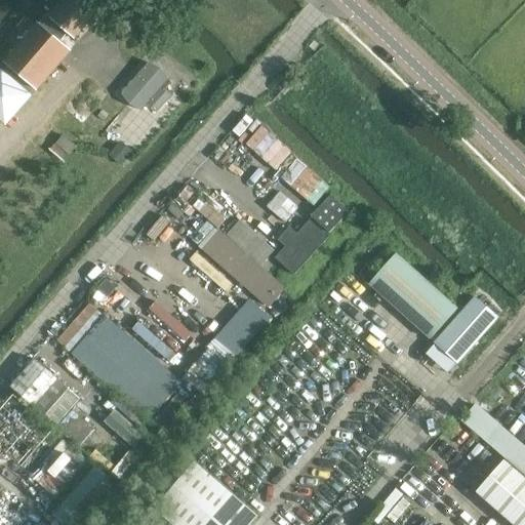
[(70,50),(59,41),(68,32),(75,38),(95,14),(78,0),(67,0),(51,18),(57,24),(49,33),(40,25),(7,64),(36,89),(70,50)]
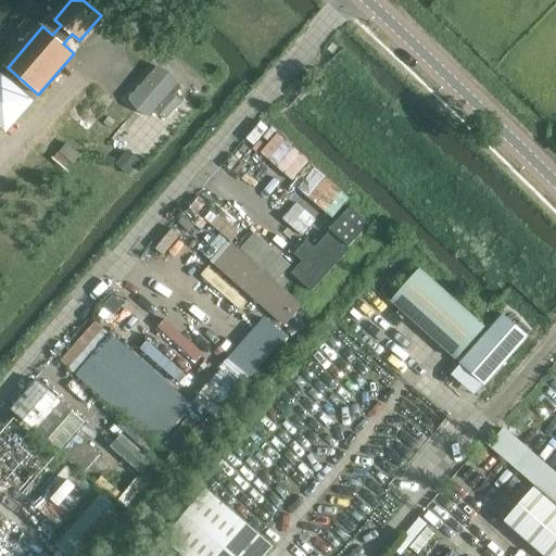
[(150,76),(129,100),(149,117),(155,110),(167,119),(180,103),(169,95),(178,84),(159,66),(150,76)]
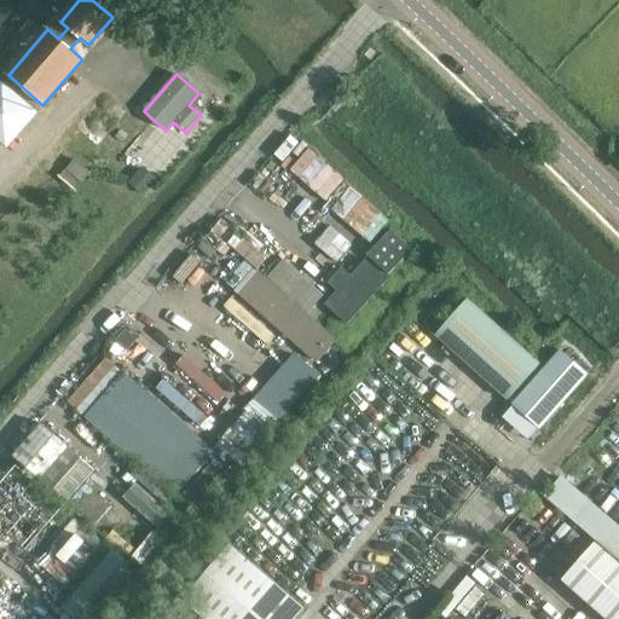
[(0,138),(10,146),(40,109),(4,79),(0,82),(0,138)]
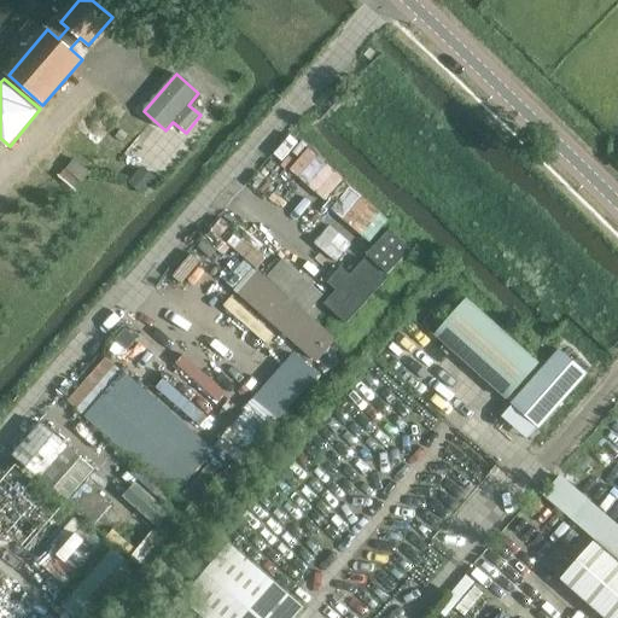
[(116,162),(145,128),(124,111),(97,145),(116,162)]
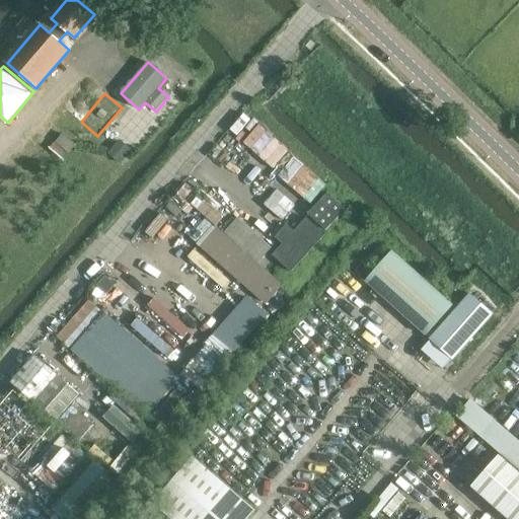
[(76,144),(63,133),(55,142),(69,153),(76,144)]
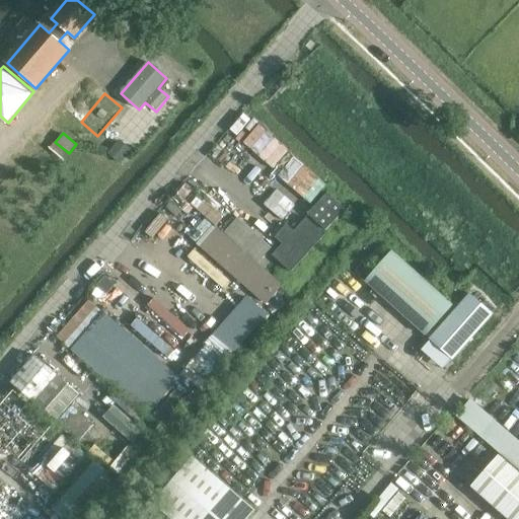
[(106,154),(119,164),(132,149),(119,139),(106,154)]
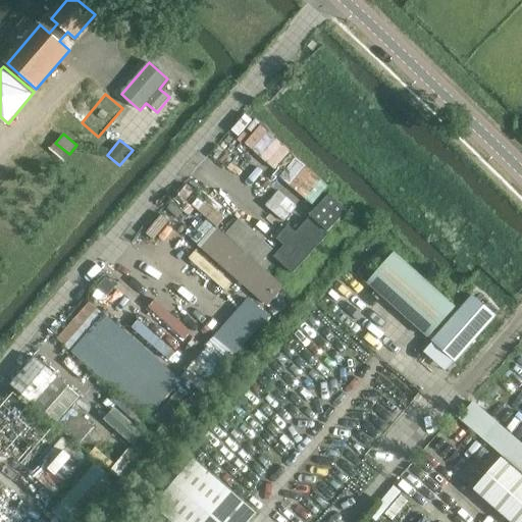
[(313,204),(330,186),(296,153),(278,170),(313,204)]
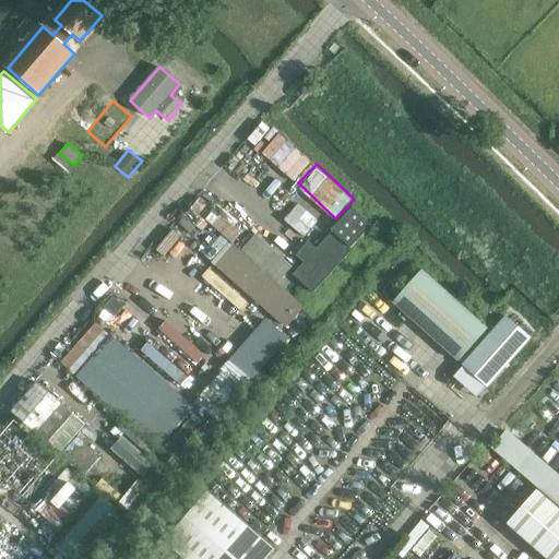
[(351,248),(372,226),(353,207),(332,230),(351,248)]
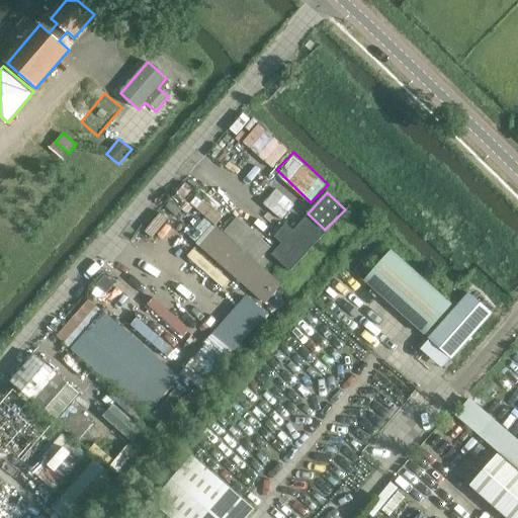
[(285,281),(260,261),(274,244),(239,214),(226,230),(218,223),(224,216),(202,198),(195,206),(206,216),(189,237),(269,301),(285,281)]
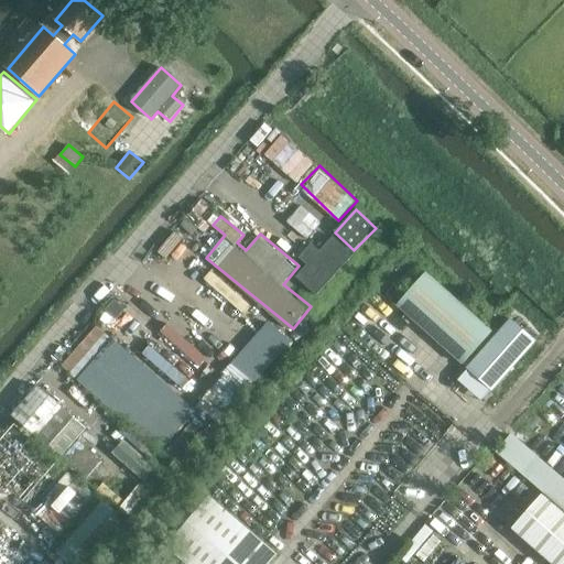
[(425,273),(397,306),(463,365),(491,332),(425,273)]
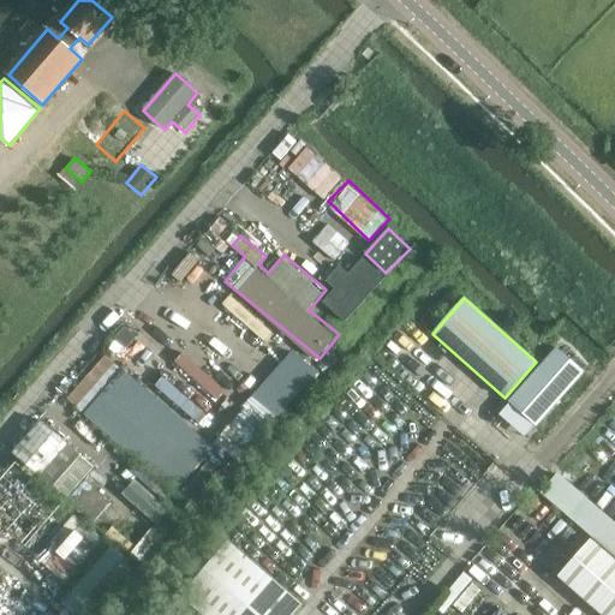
[(536,428),(584,372),(555,347),(507,402),(536,428)]
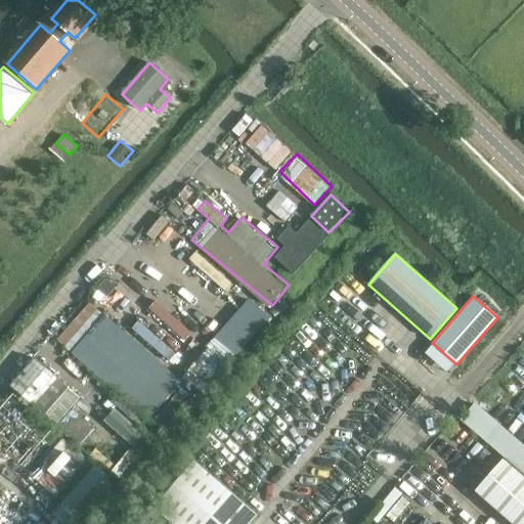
[(253,297),(207,347),(226,365),(272,315),(253,297)]
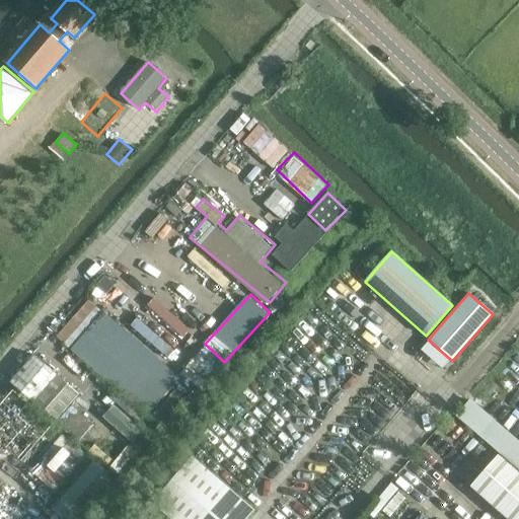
[(150,414),(182,376),(90,296),(58,332),(150,414)]
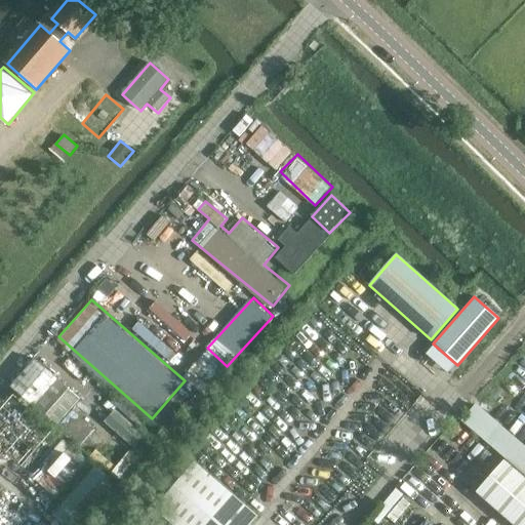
[(81,399),(35,359),(10,387),(56,426),(81,399)]
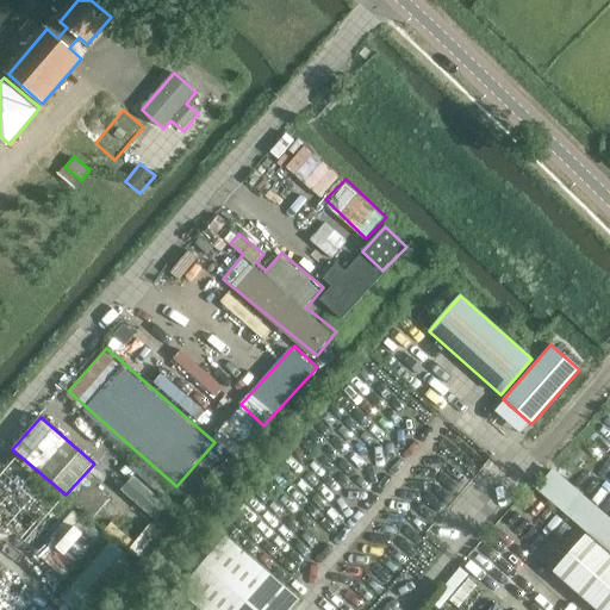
[(584,453),(589,448),(584,443),(579,448),(584,453)]
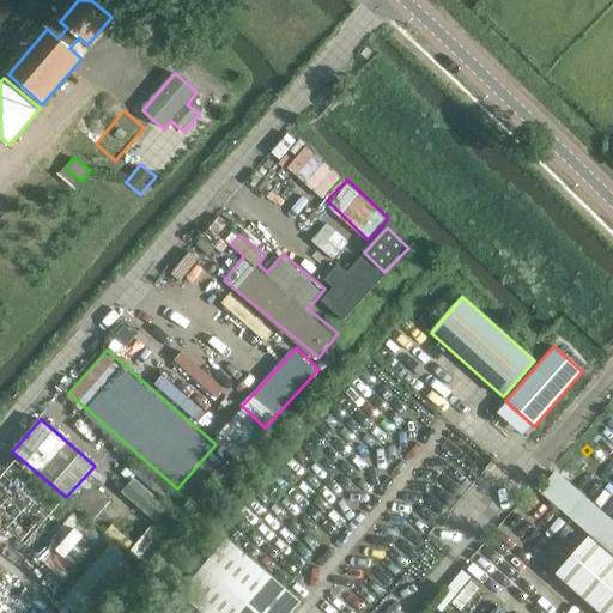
[(612,522),(556,473),(540,490),(612,553),(612,522)]
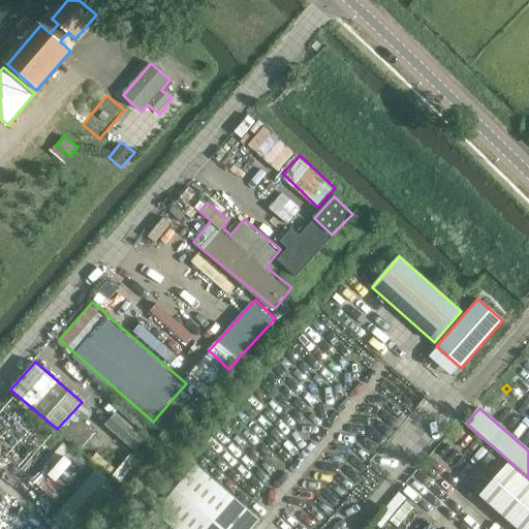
[(107,423),(133,446),(145,435),(119,411),(107,423)]
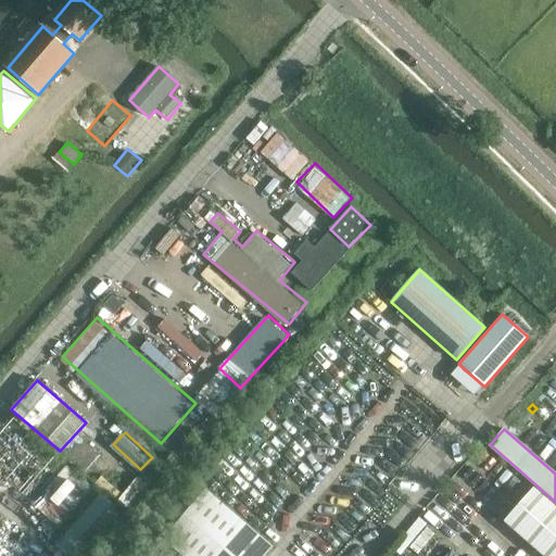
[(264,555),(274,546),(207,489),(163,540),(181,555),(264,555)]
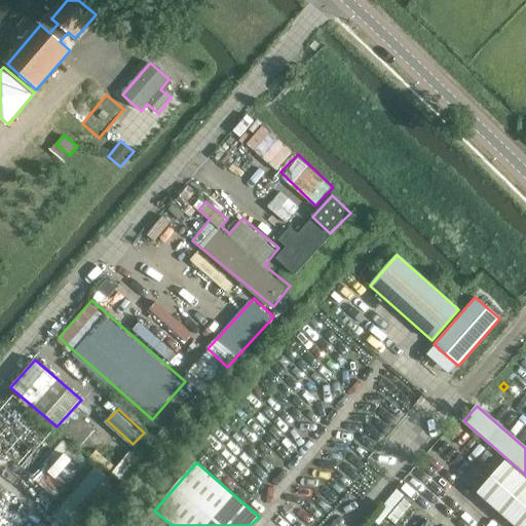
[(525,525),(525,480),(505,462),(478,493),(516,525),(525,525)]
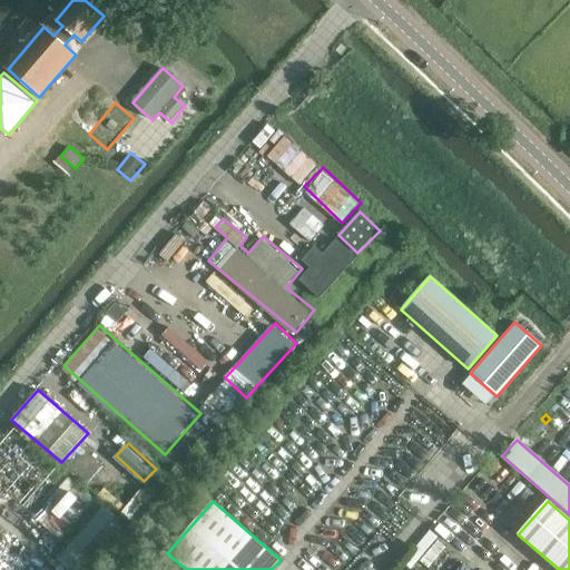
[(57,561),(66,569),(88,569),(126,528),(102,508),(57,561)]
